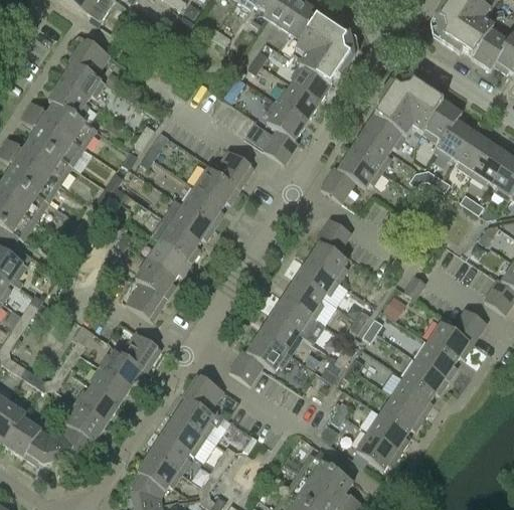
[(69,0),(84,10),(88,12),(101,21),(114,0),(69,0)]
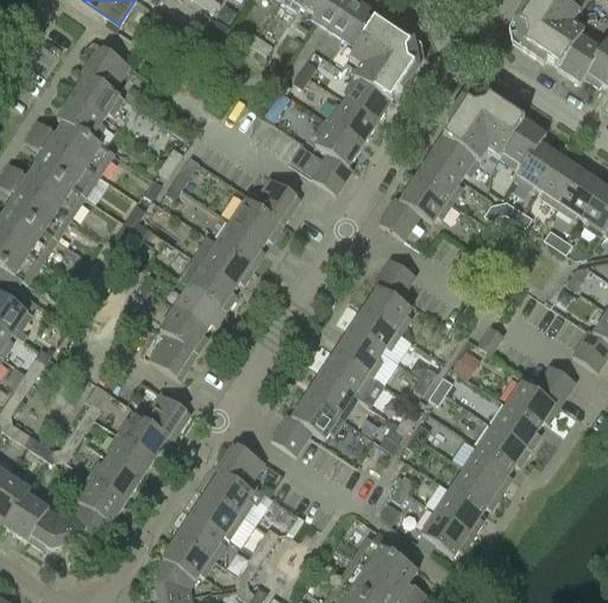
[(221,2),(218,0),(207,0),(204,5),(215,12),(221,2)]
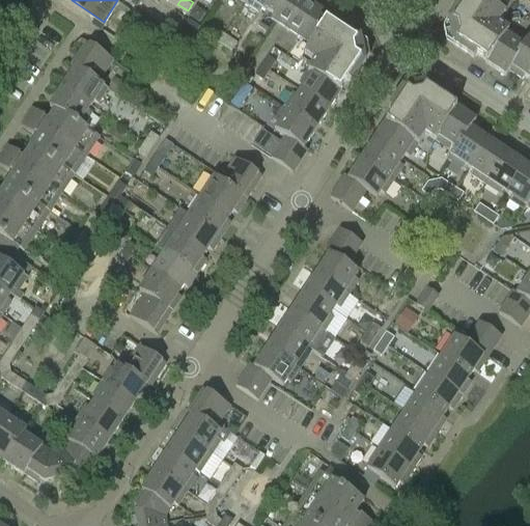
[(268,9),(273,1),(274,0),(246,0),(259,9),(262,5),(268,9)]
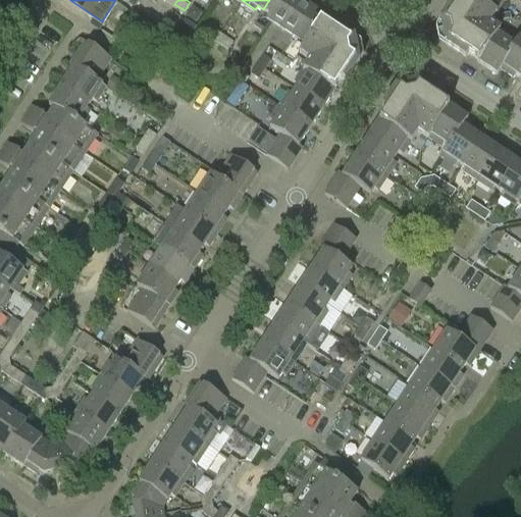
[(308,20),(315,8),(303,0),(269,0),(268,1),(274,5),(267,16),(269,18),(271,19),(294,35),(297,37),(305,42),(316,26),(308,20)]
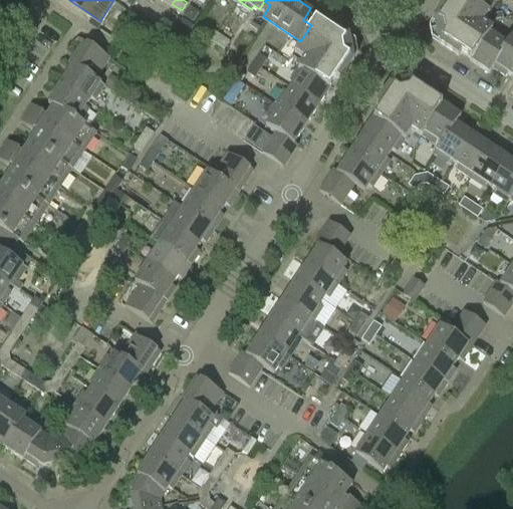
[(483,19),(489,10),(472,0),(453,0),(445,0),(434,16),(440,20),(443,36),(439,41),(459,54),(463,49),(472,55),(492,26),(483,19)]
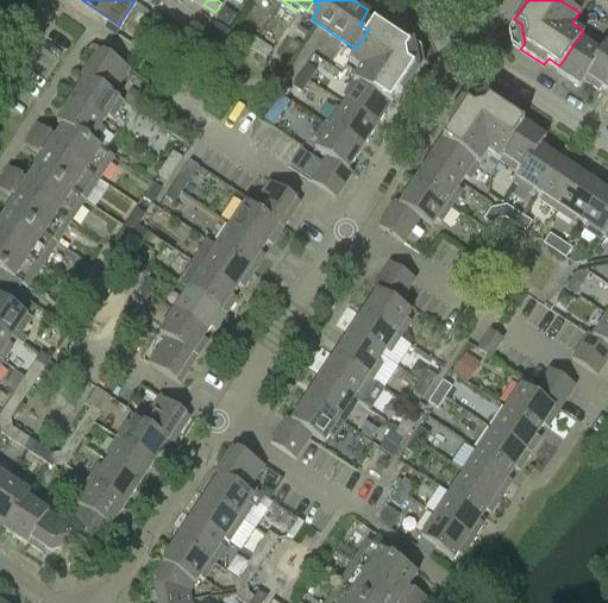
[(559,0),(580,12),(588,0),(559,0)]
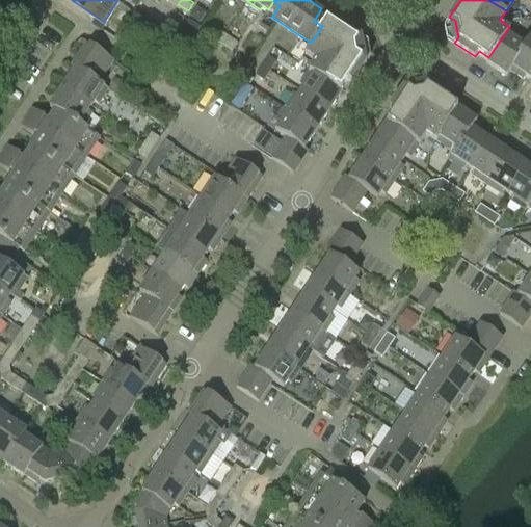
[(190,15),(182,28),(192,35),(201,22),(190,15)]
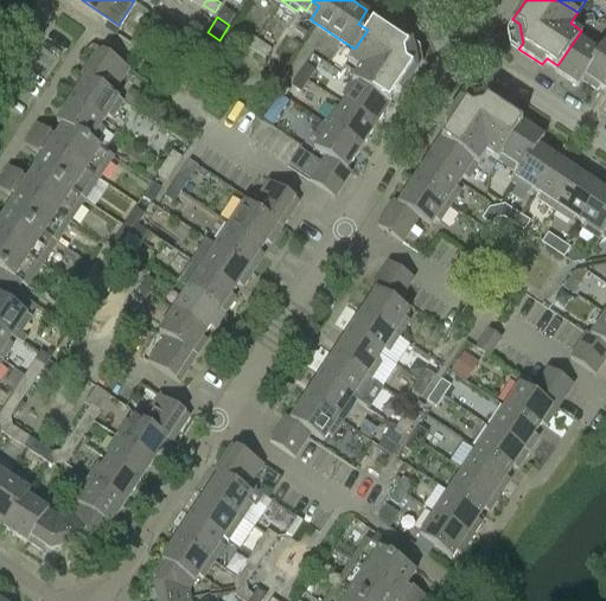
[(117,30),(127,37),(132,36),(135,30),(123,21),(117,30)]
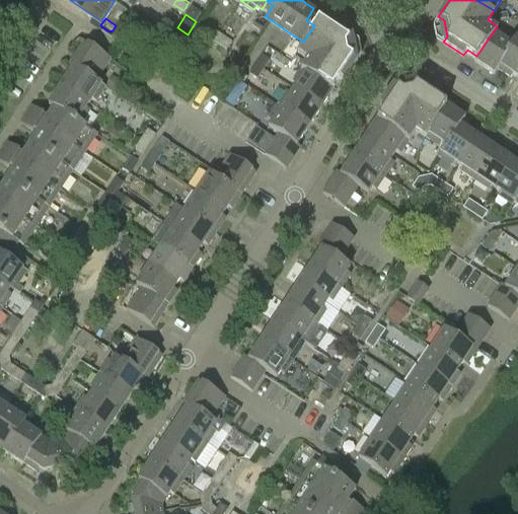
[(318,19),(314,25),(303,42),(298,49),(308,56),(302,65),(333,84),(339,75),(345,79),(355,64),(358,59),(352,56),(349,40),(353,34),(333,20),(328,26),(318,19)]
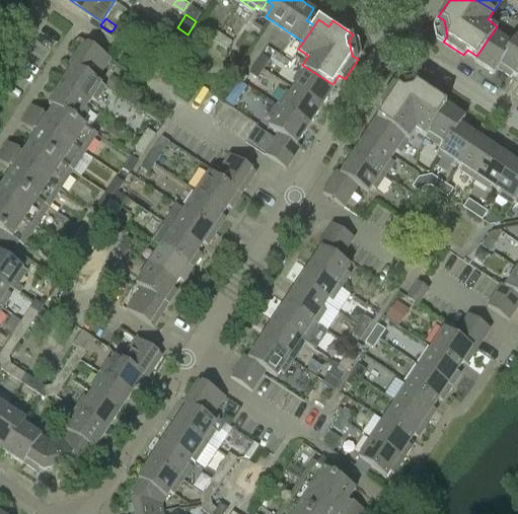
[(208,34),(218,41),(223,32),(214,26),(208,34)]
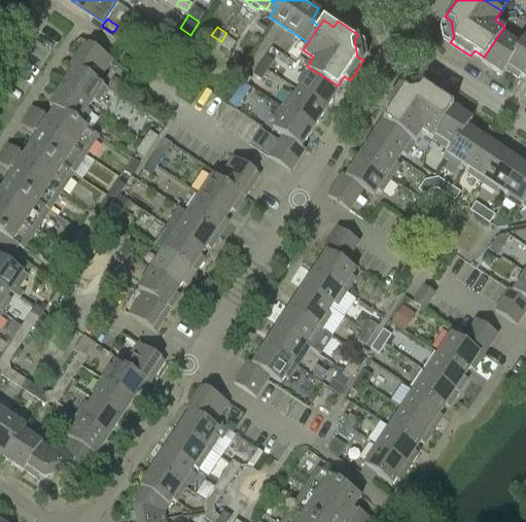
[(504,27),(484,57),(482,59),(502,72),(505,67),(504,66),(520,42),(516,39),(518,36),(504,27)]
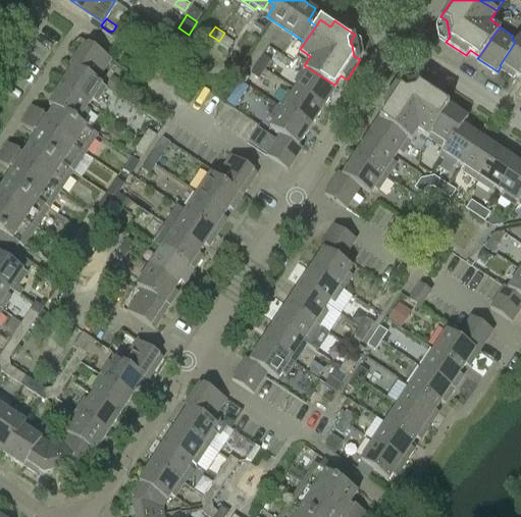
[(235,39),(224,33),(219,41),(228,47),(235,39)]
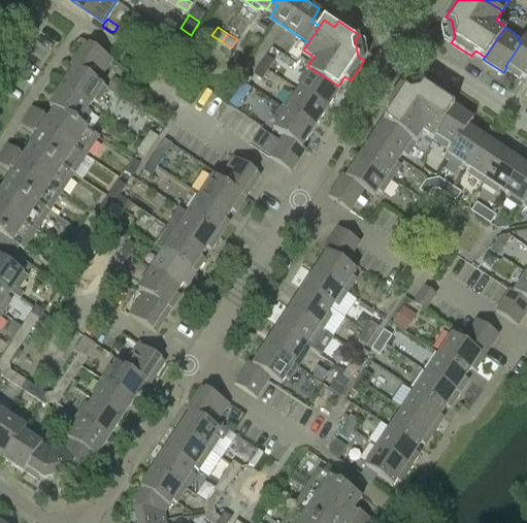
[(522,71),(526,74),(526,34),(521,42),(505,66),(506,67),(520,75),(522,71)]
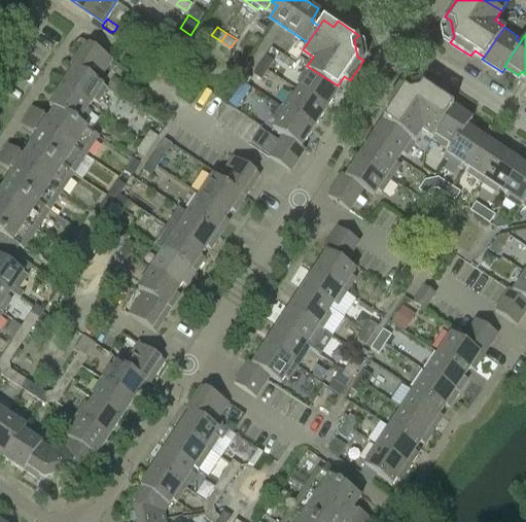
[(86,39),(72,61),(75,64),(98,78),(113,57),(86,39)]
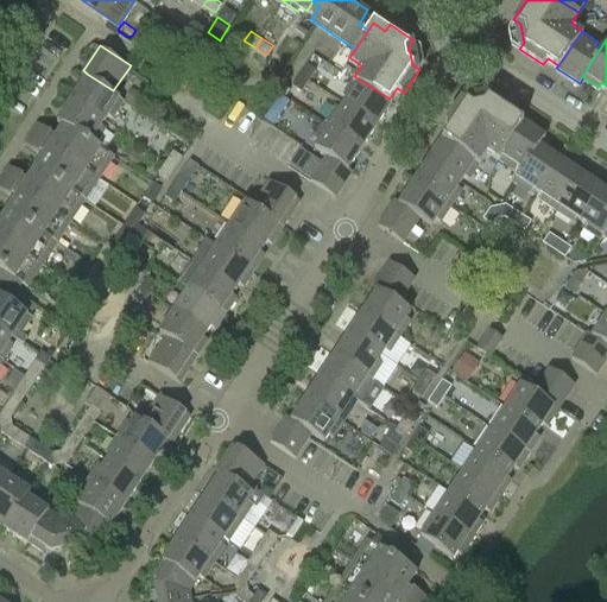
[(299,71),(310,77),(317,67),(307,61),(299,71)]
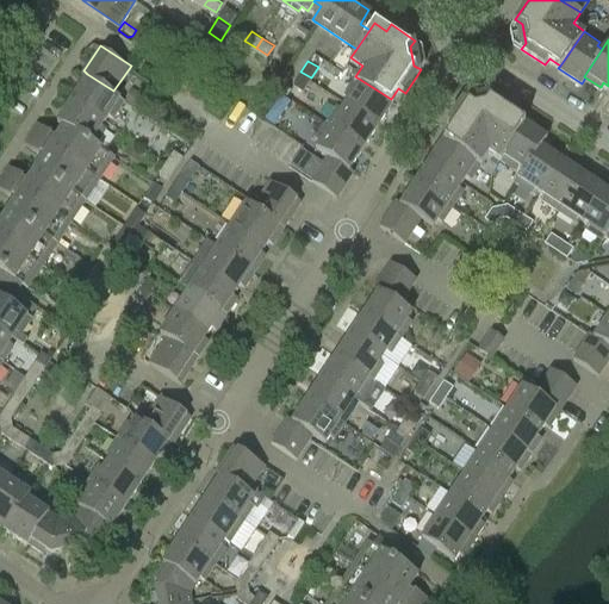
[(303,89),(311,78),(300,72),(293,82),(303,89)]
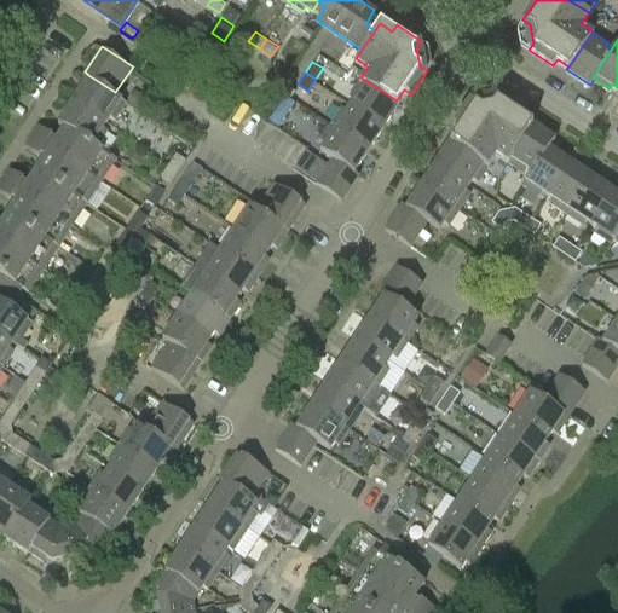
[(127,100),(115,92),(88,75),(74,98),(107,120),(110,114),(115,117),(127,100)]
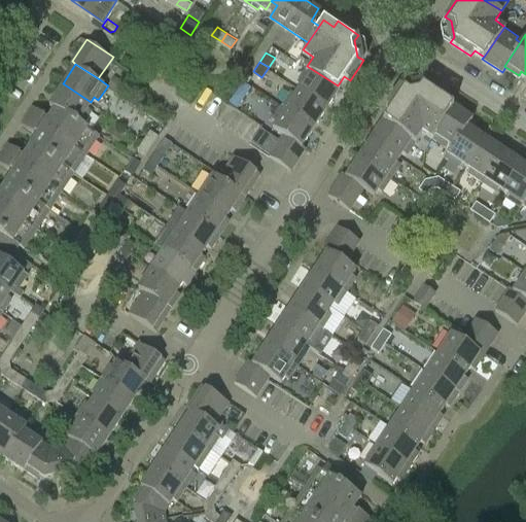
[(302,82),(299,88),(327,106),(340,87),(338,85),(307,66),(297,80),(302,82)]
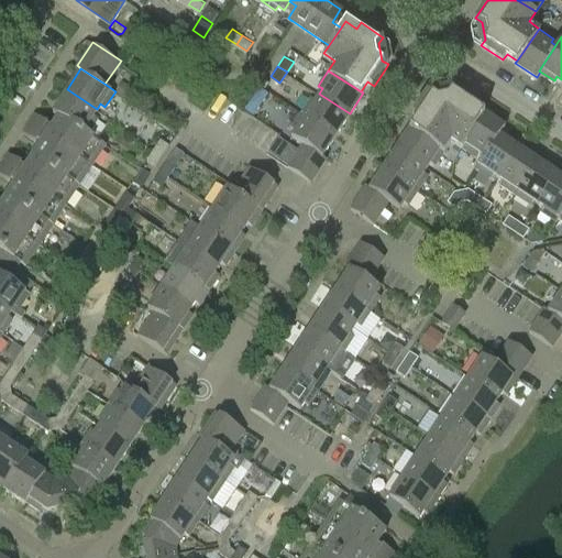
[(116,89),(124,95),(131,84),(123,78),(116,89)]
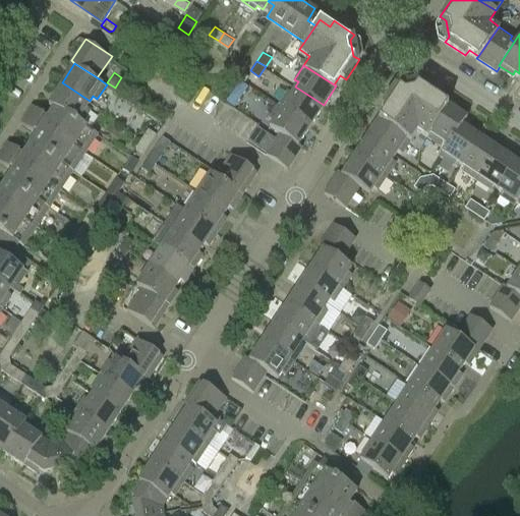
[(227,99),(235,104),(249,84),(240,78),(227,99)]
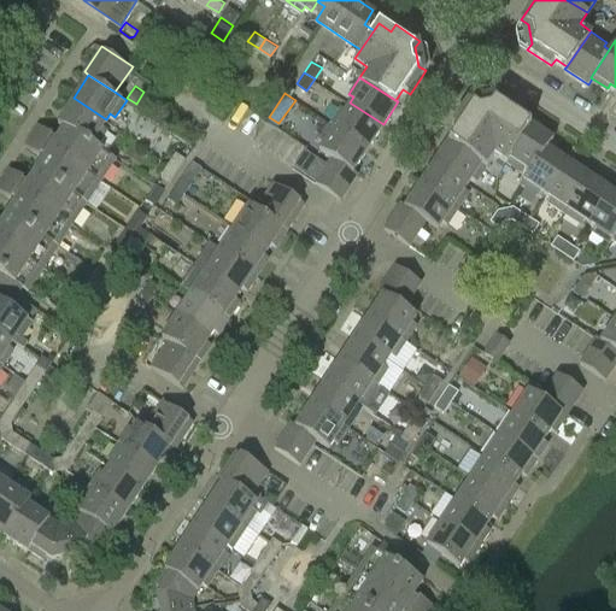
[(506,159),(528,123),(517,116),(522,109),(498,93),(494,100),(475,104),(469,99),(452,123),(459,128),(452,137),(487,163),(494,152),(506,159)]
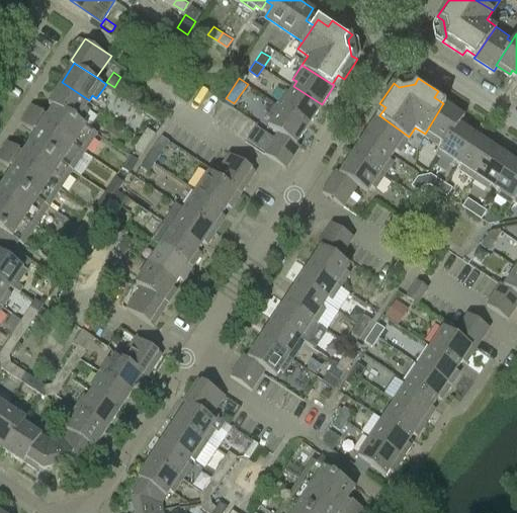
[(86,105),(89,100),(62,82),(49,100),(55,104),(55,103),(81,120),(82,120),(90,107),(86,105)]
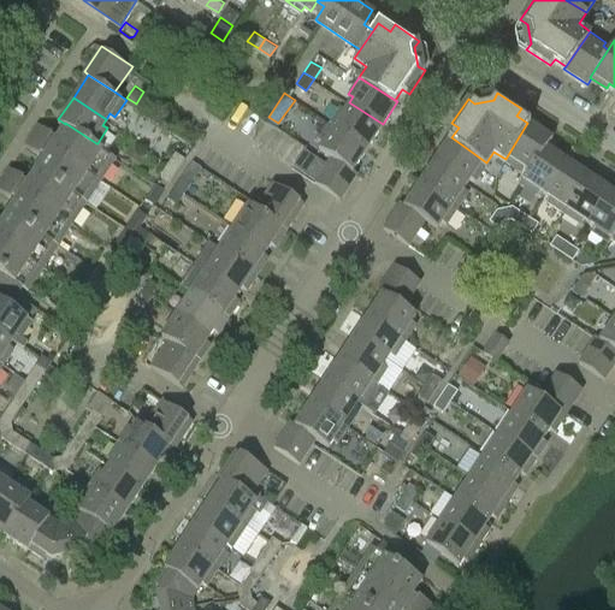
[(341,105),(330,120),(368,146),(383,124),(349,102),(346,107),(341,105)]
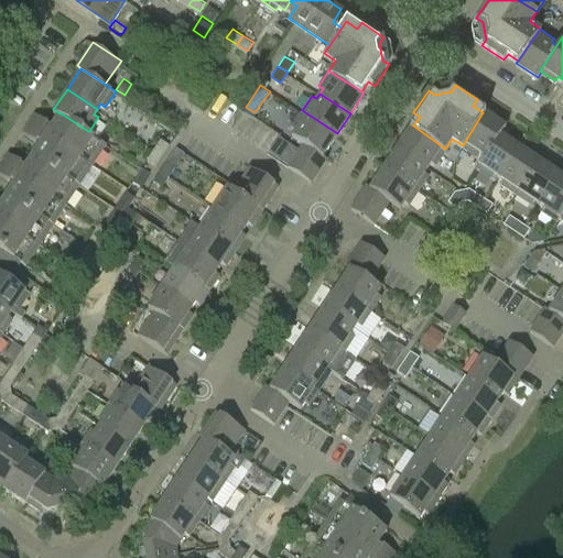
[(323,154),(337,133),(302,110),(292,126),(296,128),(292,134),(304,142),(296,153),(320,168),(327,156),(323,154)]
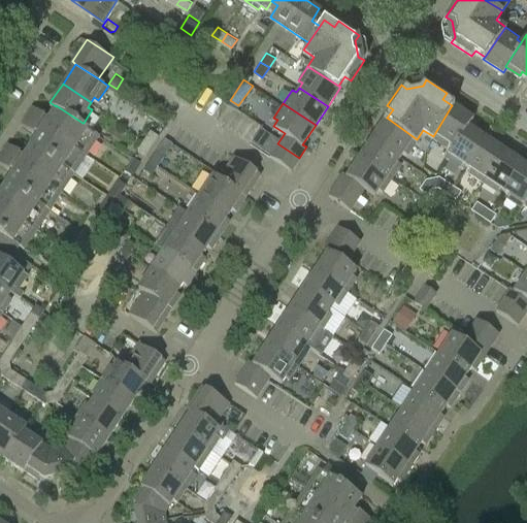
[(467,123),(468,124),(473,117),(454,103),(452,105),(433,136),(447,144),(449,141),(453,143),(467,123)]
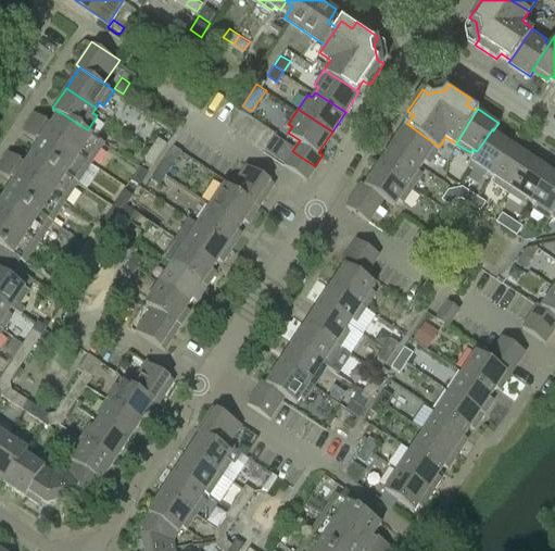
[(48,119),(35,110),(28,120),(41,128),(48,119)]
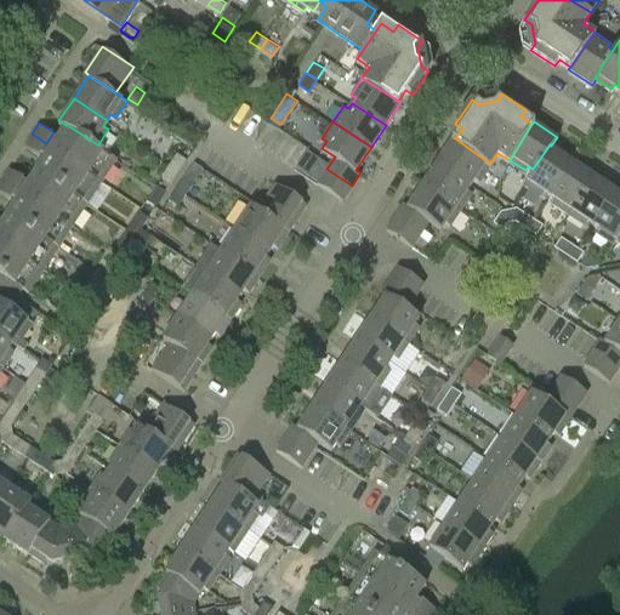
[(117,157),(98,144),(97,144),(66,124),(66,125),(51,146),(102,180),(117,157)]
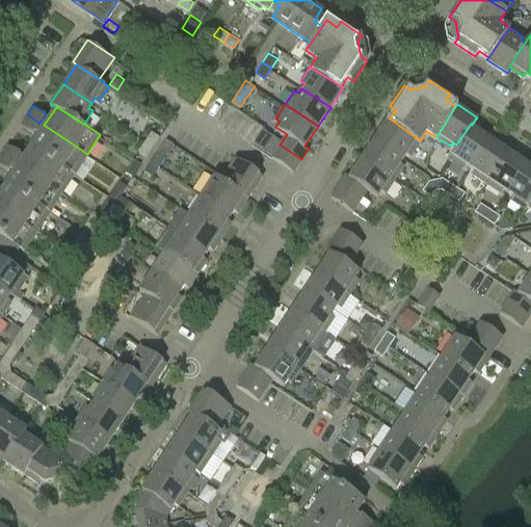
[(40,123),(27,114),(22,123),(34,131),(40,123)]
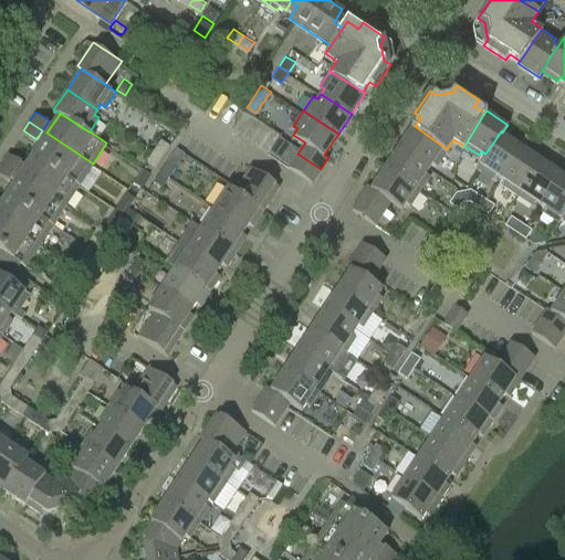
[(447,149),(415,126),(412,125),(399,146),(429,166),(433,161),(437,164),(447,149)]
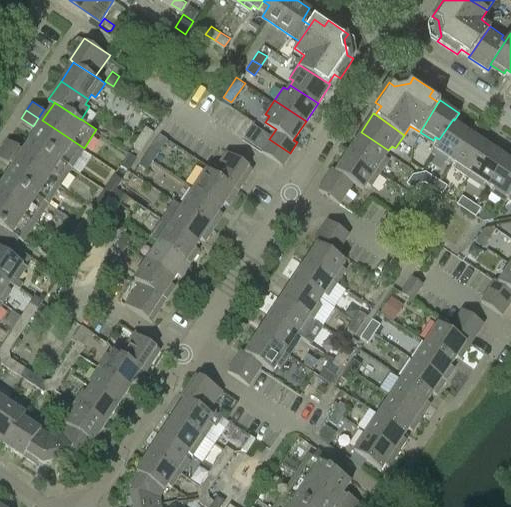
[(460,124),(454,120),(453,119),(439,139),(432,150),(446,160),(449,156),(453,159),(472,132),(460,124)]
